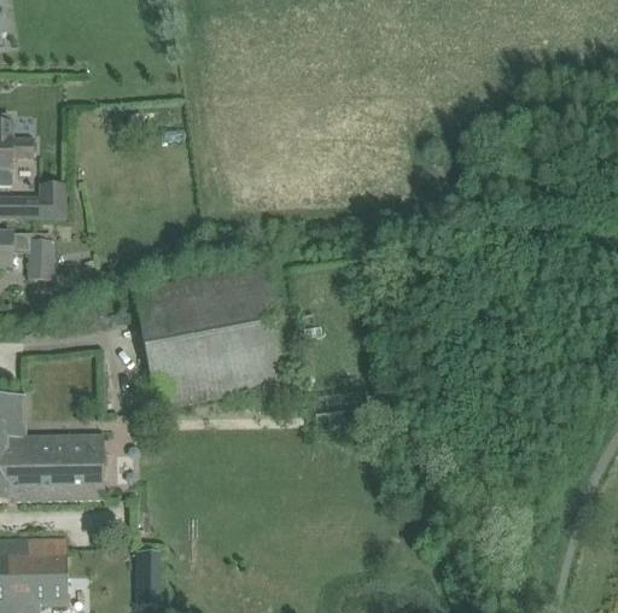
[(175,122),(190,120),(187,98),(173,99),(175,122)]
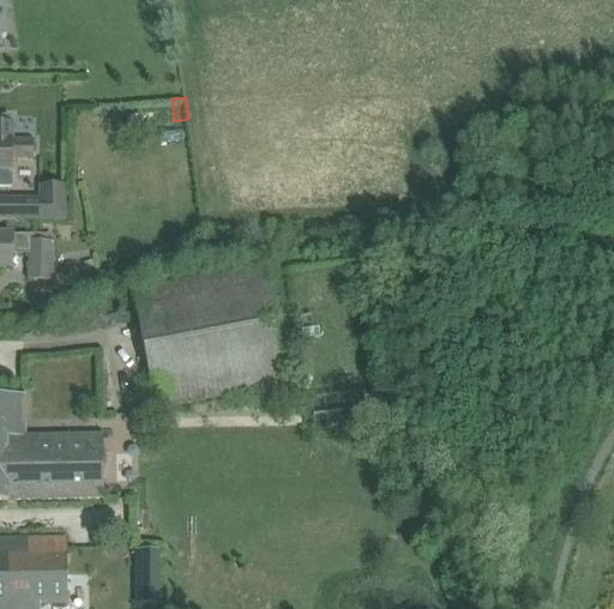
[(12,137),(12,121),(0,120),(0,182),(11,182),(12,156),(32,156),(32,137),(12,137)]
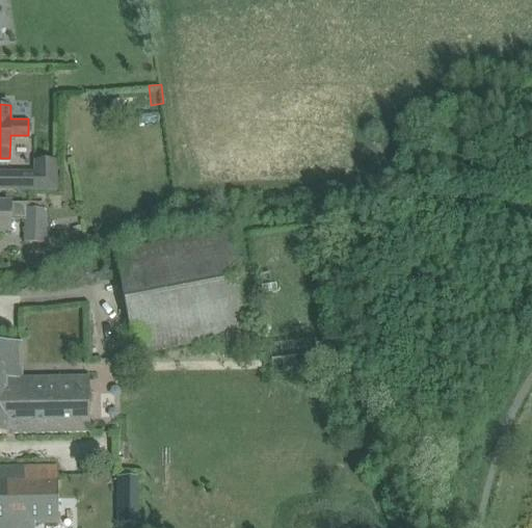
[(19,186),(57,186),(57,157),(34,157),(34,168),(19,168),(19,186)]
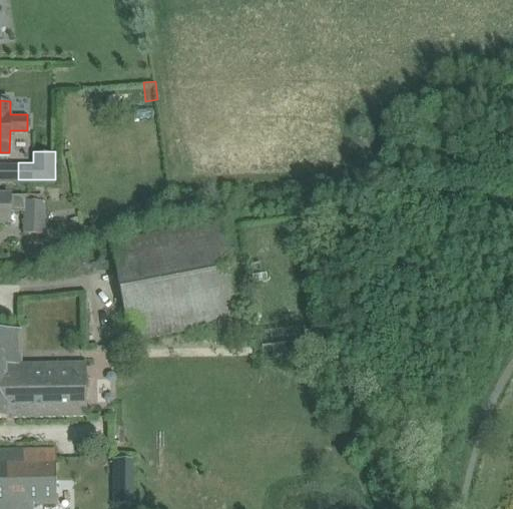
[(23,233),(43,233),(43,199),(23,199),(23,193),(0,192),(0,220),(10,220),(10,209),(23,209),(23,233)]
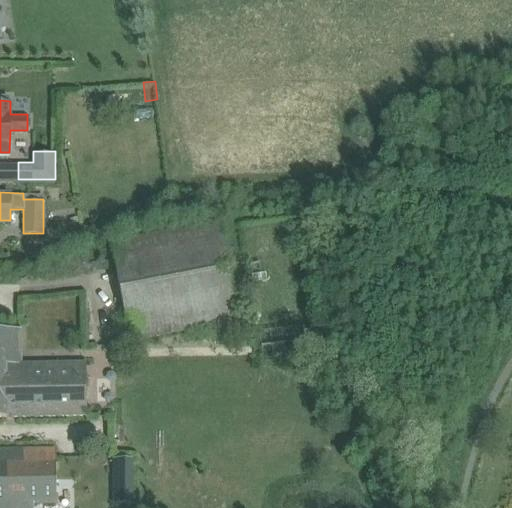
[(129,339),(240,317),(221,219),(111,241),(129,339)]
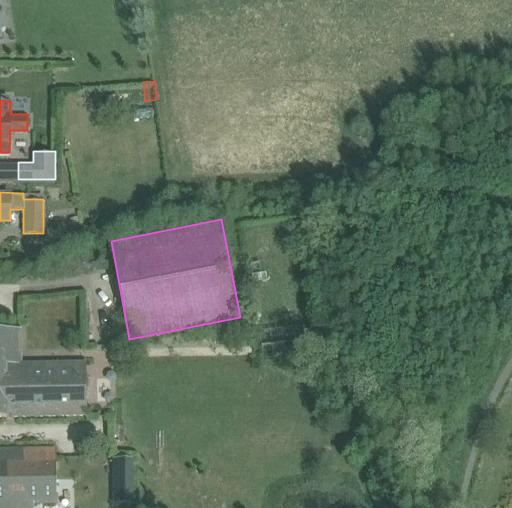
[(0,414),(87,413),(86,360),(8,361),(8,348),(26,348),(26,327),(0,327),(0,414)]
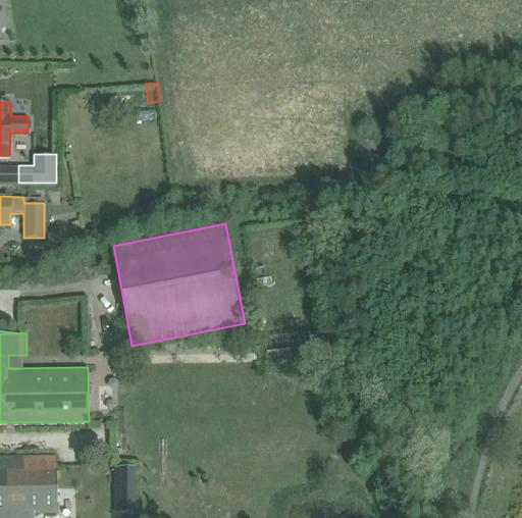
[(57,455),(0,455),(0,517),(34,517),(34,512),(57,512),(57,455)]
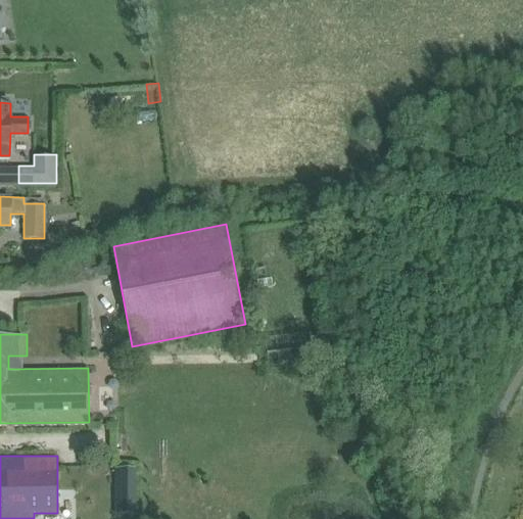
[(135,482),(135,467),(116,467),(116,482),(135,482)]
